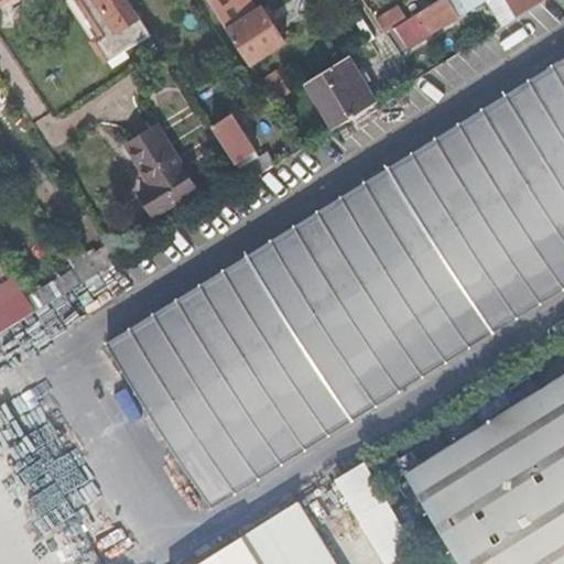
[(66,0),(108,62),(152,33),(130,0),(66,0)]
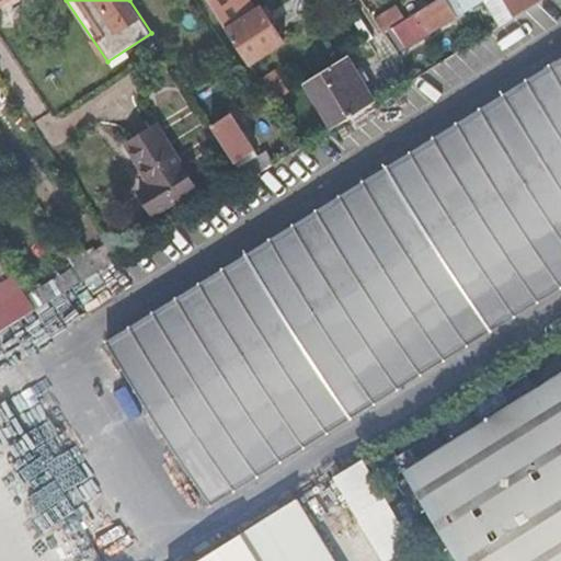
[(208,0),(250,65),(286,43),(262,6),(258,9),(252,0),(208,0)]
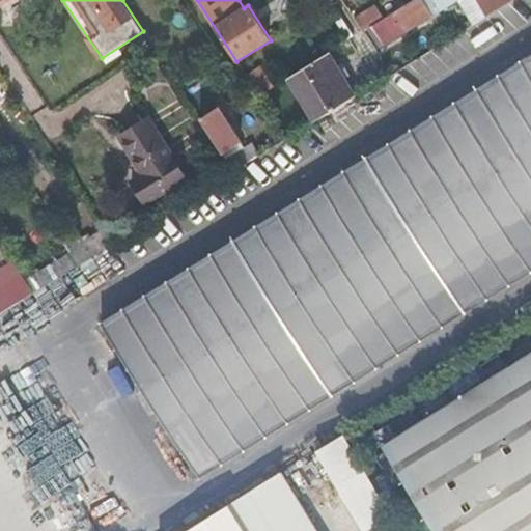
[(478,0),(414,0),(385,18),(370,27),(383,47),(407,31),(458,0),(475,25),(488,16),(478,0)]
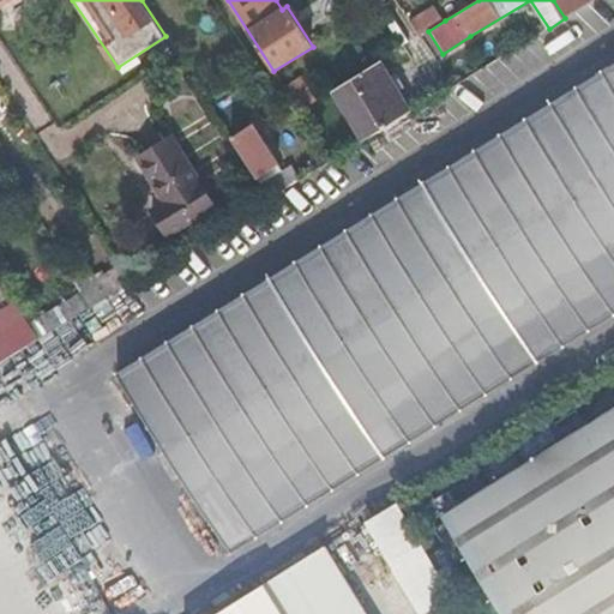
[(553,0),(565,18),(594,0),(553,0)]
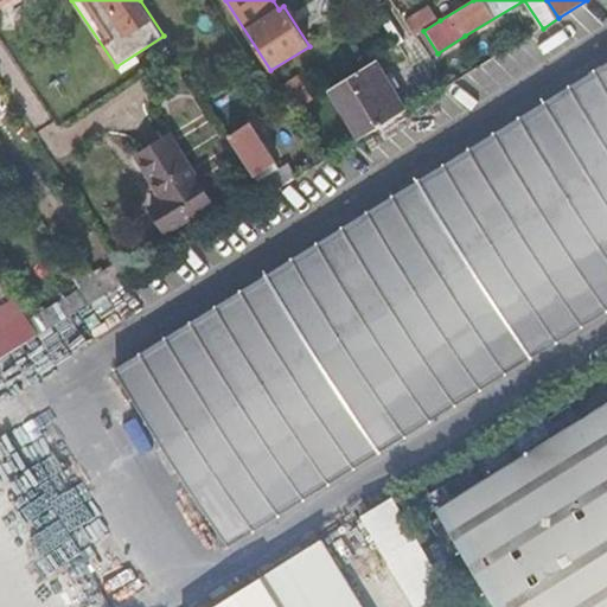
[(407,23),(415,36),(423,31),(440,20),(430,7),(407,23)]
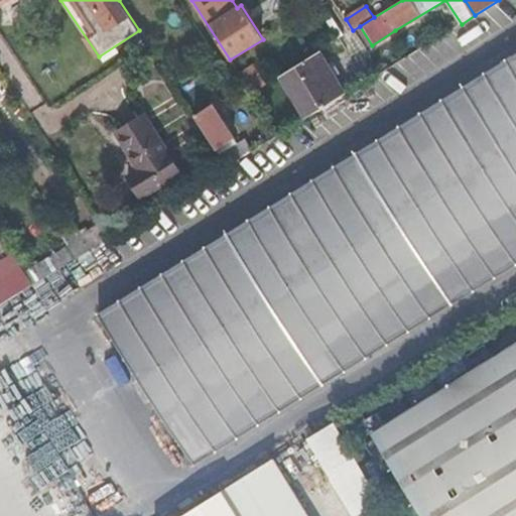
[(327,21),(339,39),(345,35),(333,17),(327,21)]
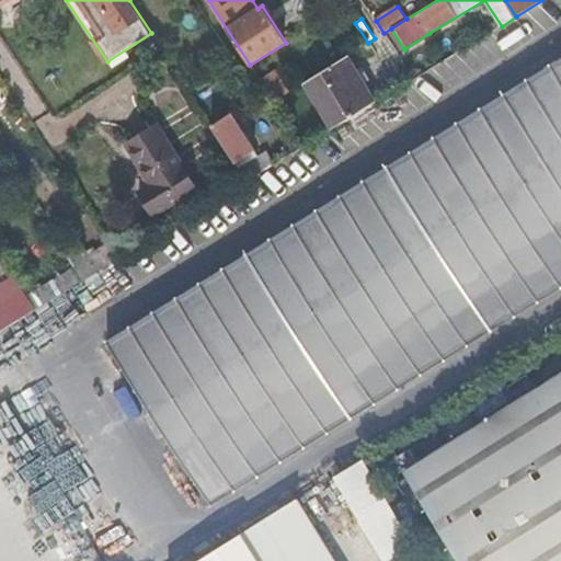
[(376,102),(347,56),(306,82),(333,128),(376,102)]
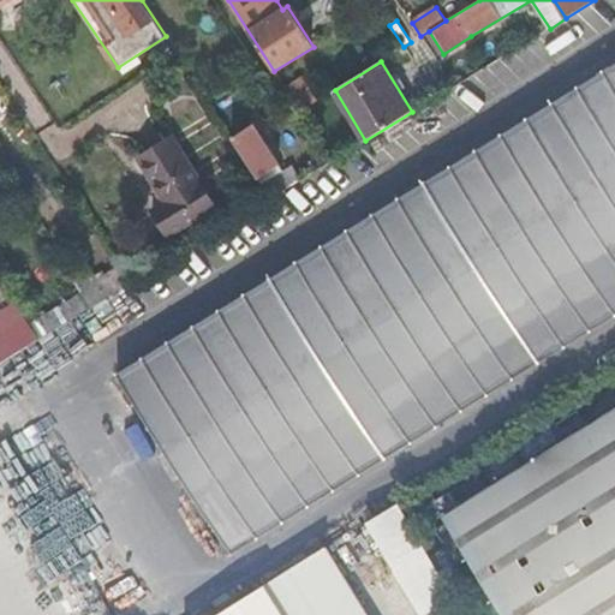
[(231,555),(614,315),(614,63),(117,371),(231,555)]
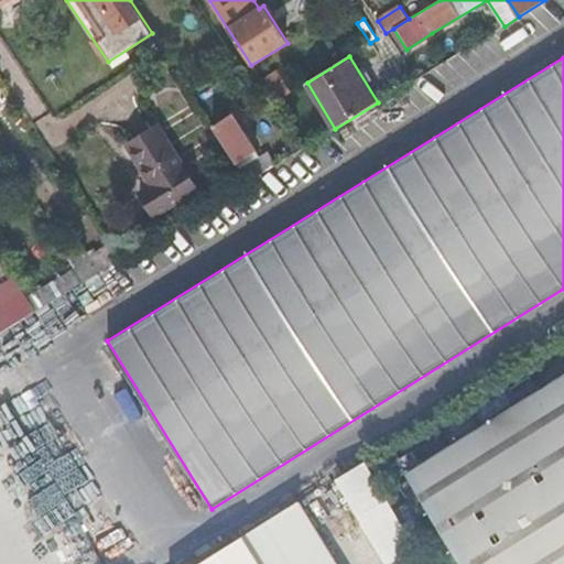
[(289,94),(277,76),(264,84),(277,102),(289,94)]
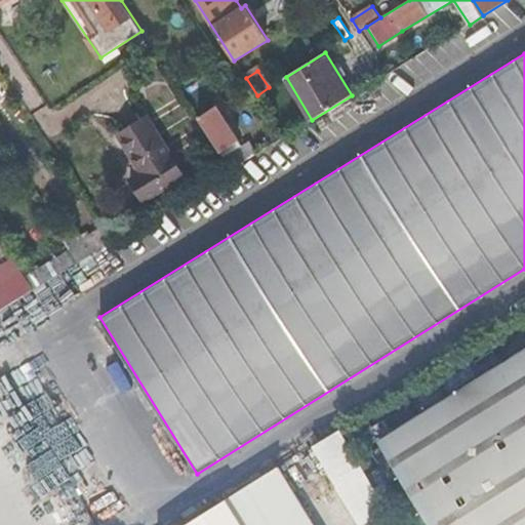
[(216,107),(199,118),(225,157),(230,153),(227,148),(238,140),(216,107)]
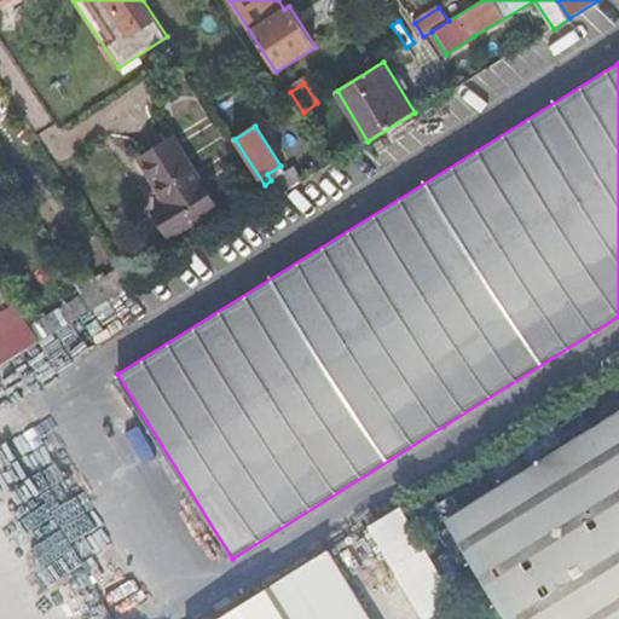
[(218,208),(174,137),(139,158),(167,203),(154,212),(171,238),(218,208)]
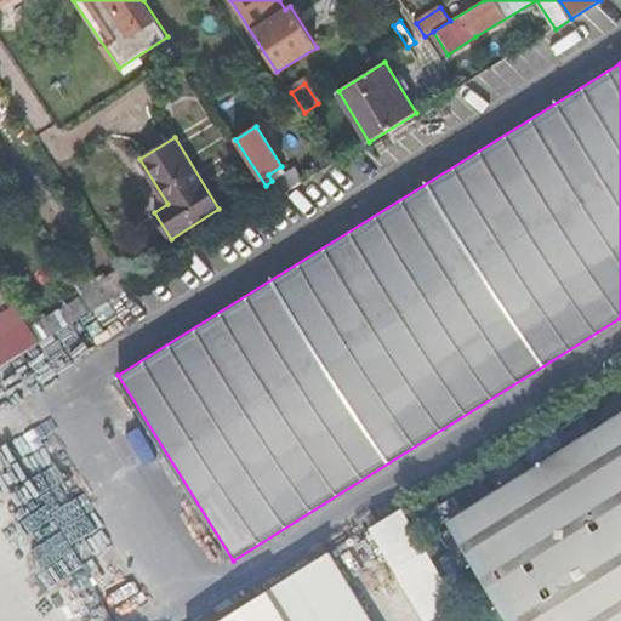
[(272,181),(266,186),(274,200),(306,181),(296,166),(272,181)]
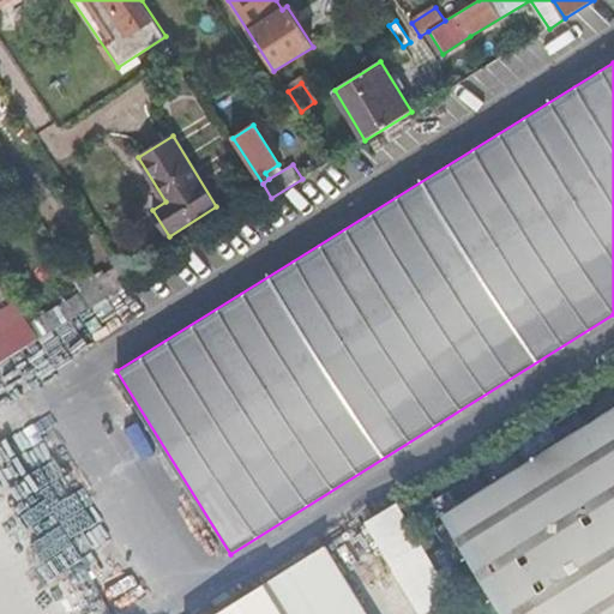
[(90,270),(74,282),(83,294),(90,306),(132,282),(124,268),(98,283),(90,270)]
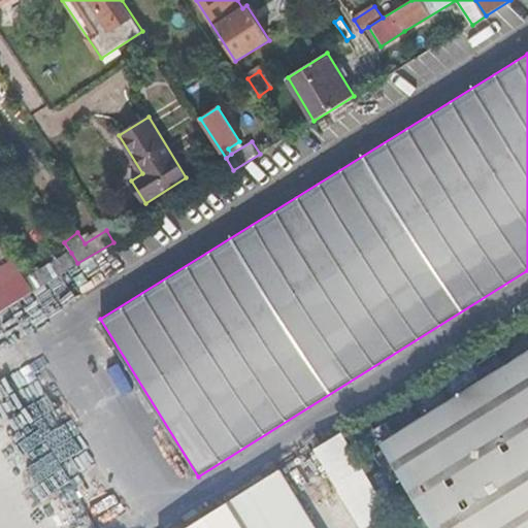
[(77,263),(71,253),(26,279),(34,292),(78,264),(77,263)]
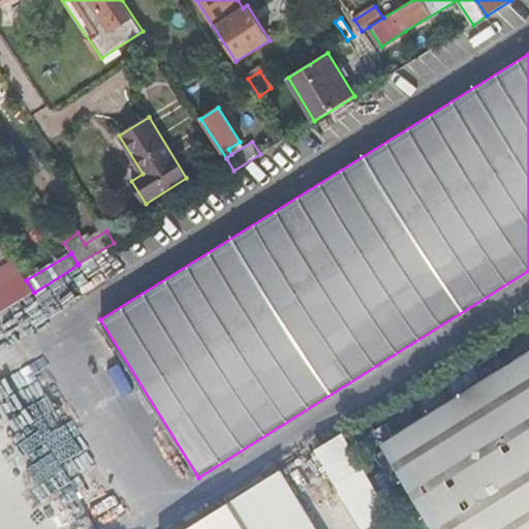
[(26,280),(17,266),(0,276),(0,312),(34,292),(26,280)]
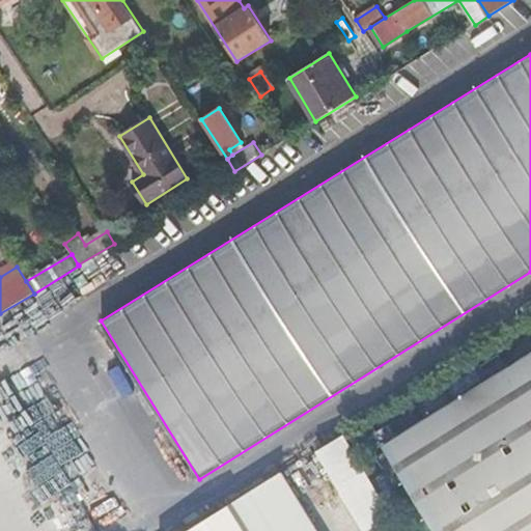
[(438,530),(530,530),(530,354),(385,446),(438,530)]
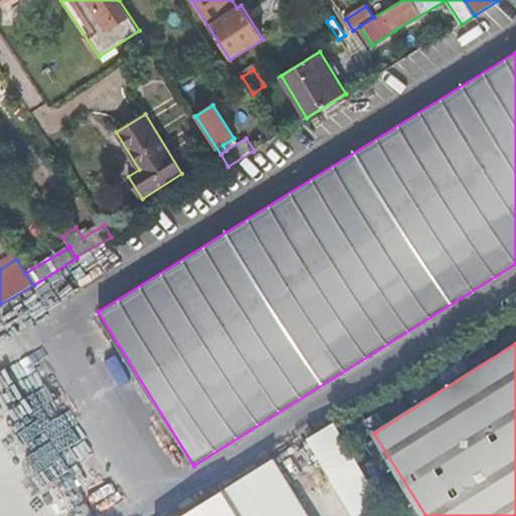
[(334,424),(307,439),(353,515),(361,515),(381,504),(334,424)]
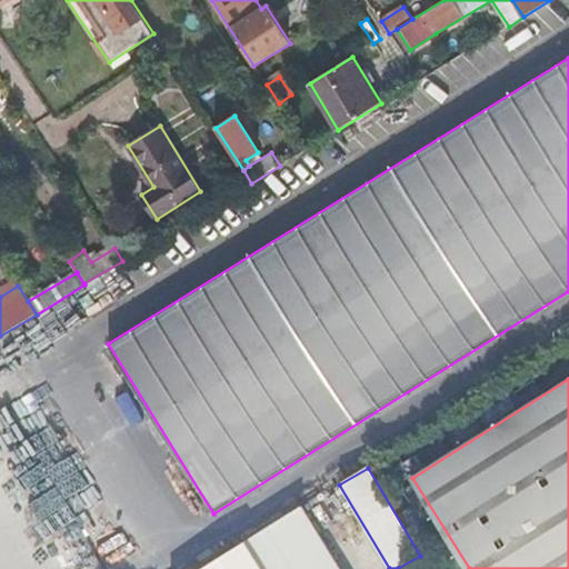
[(56,489),(11,516),(31,548),(48,538),(56,551),(109,519),(99,503),(88,510),(79,496),(65,505),(56,489)]
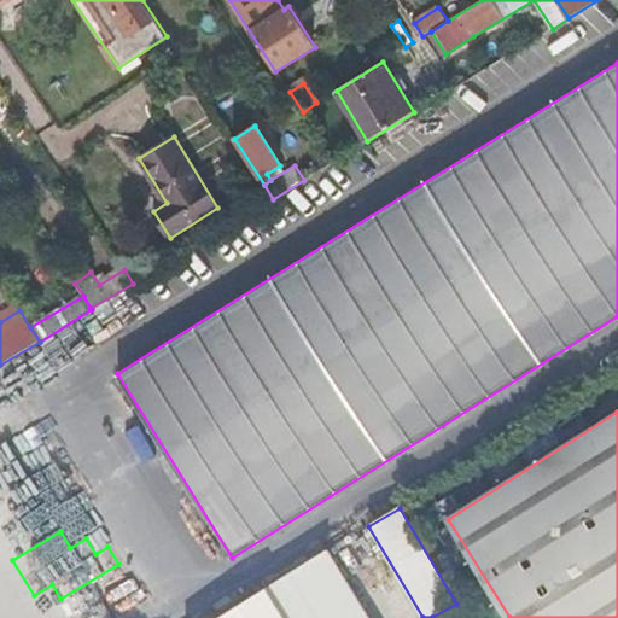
[(372,617),(328,548),(266,588),(285,617),(372,617)]
